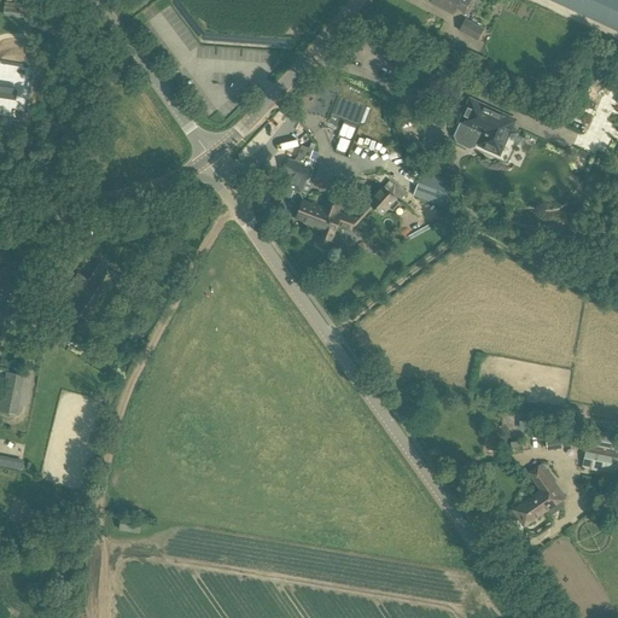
[(432,0),(432,1),(454,12),(456,7),(465,12),(470,0),(432,0)]
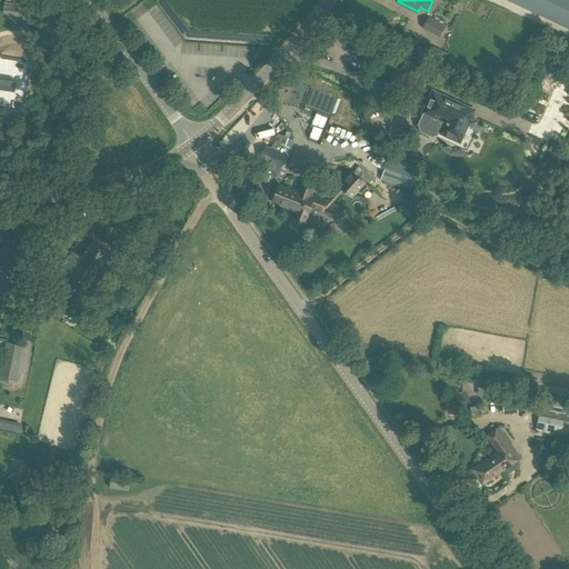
[(568,0),(509,0),(568,28),(568,0)]
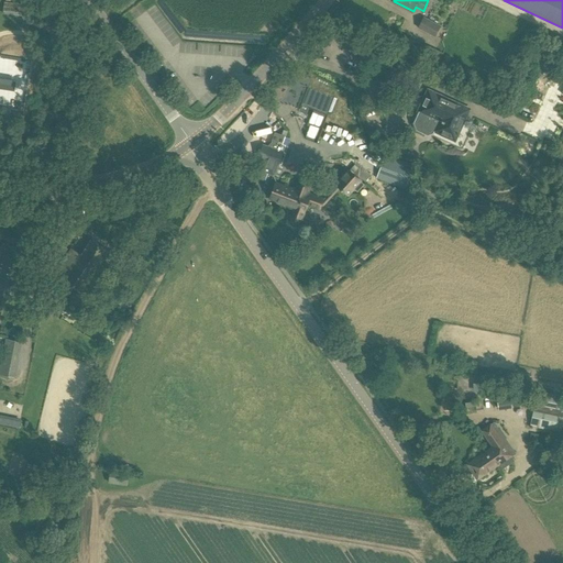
[(6,2),(3,14),(26,17),(28,4),(6,2)]
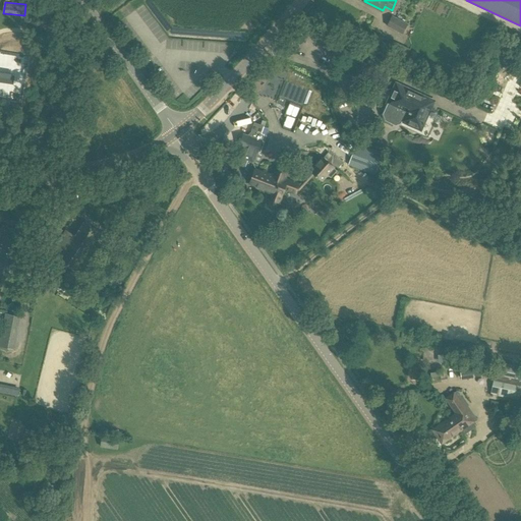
[(392,14),(386,25),(403,35),(409,24),(392,14)]
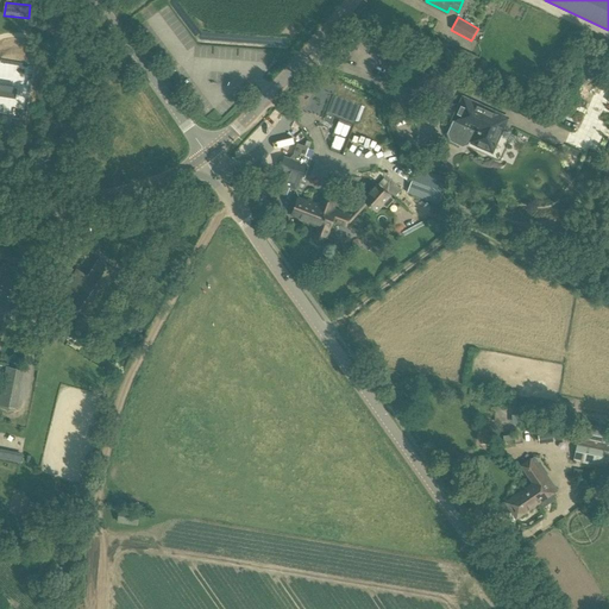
[(415,43),(421,39),(416,32),(410,35),(415,43)]
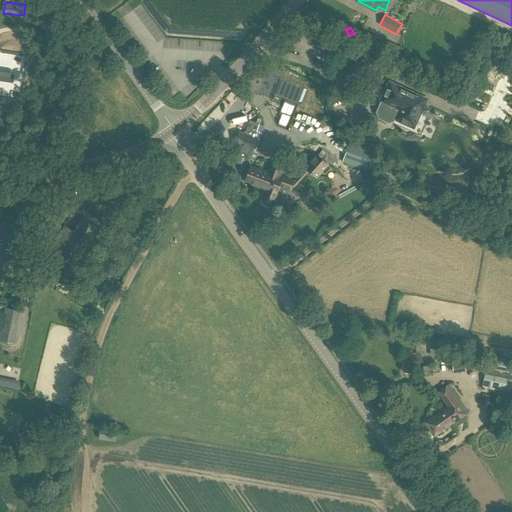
[(353,39),(365,44),(368,38),(369,36),(357,30),(353,39)]
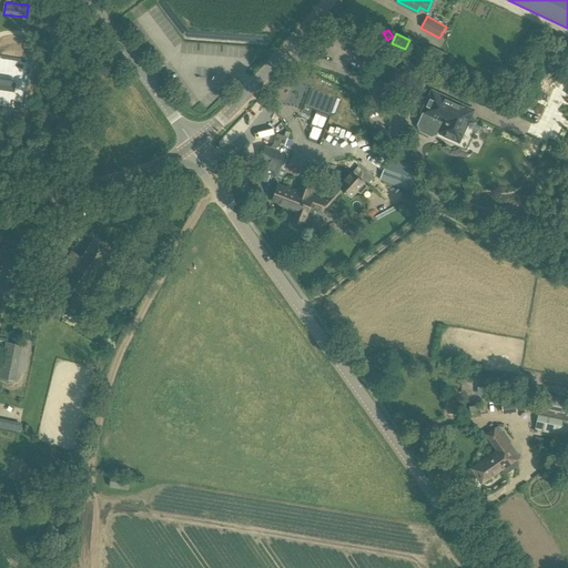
[(408,42),(405,49),(422,57),(425,50),(408,42)]
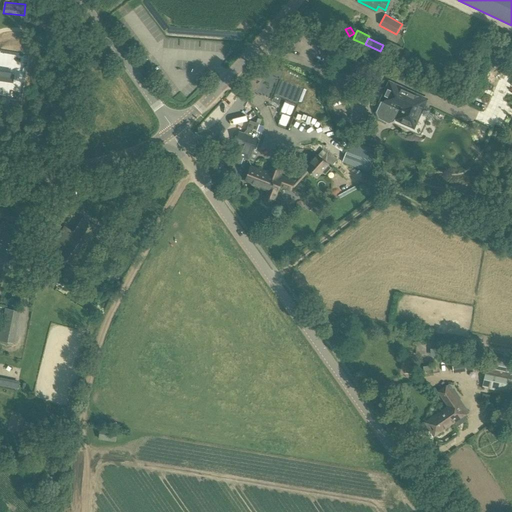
[(389,81),(375,111),(378,117),(388,122),(394,120),(395,118),(413,127),(426,99),(389,81)]
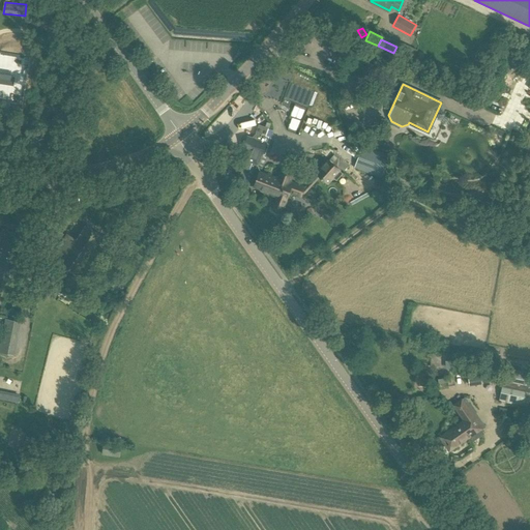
[(479,86),(468,90),(470,96),(481,92),(479,86)]
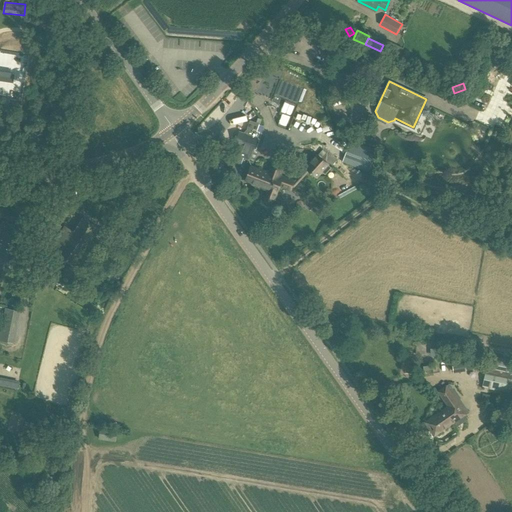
[(434,119),(436,111),(428,109),(426,117),(434,119)]
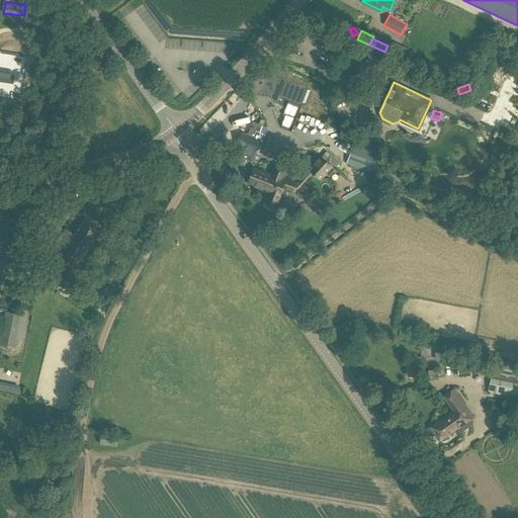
[(283,128),(297,134),(304,118),(289,113),(283,128)]
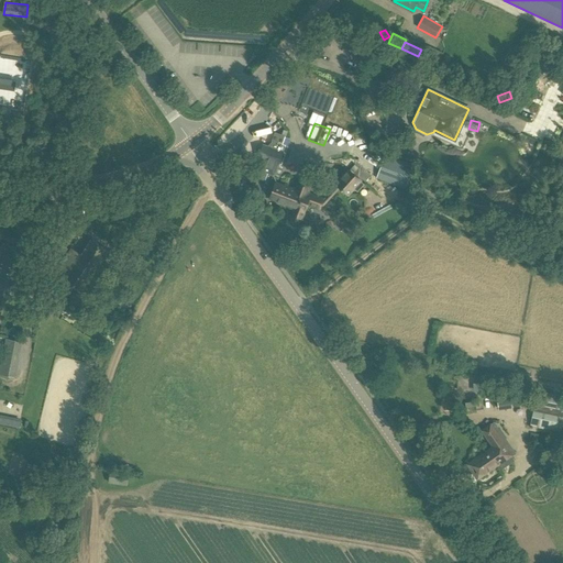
[(260,157),(261,158),(258,164),(257,163),(253,175),(266,180),(268,174),(275,176),(286,145),(283,144),(286,136),(276,133),(273,141),(276,142),(271,146),(265,144),(260,157)]
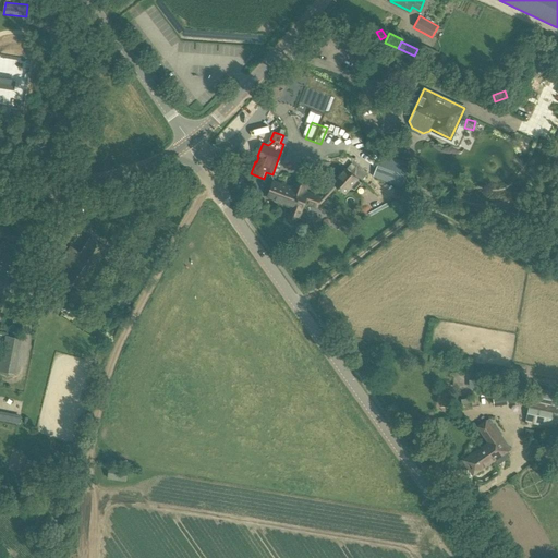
[(376,158),(373,165),(379,167),(375,177),(401,187),(411,164),(385,154),(381,161),(376,158)]
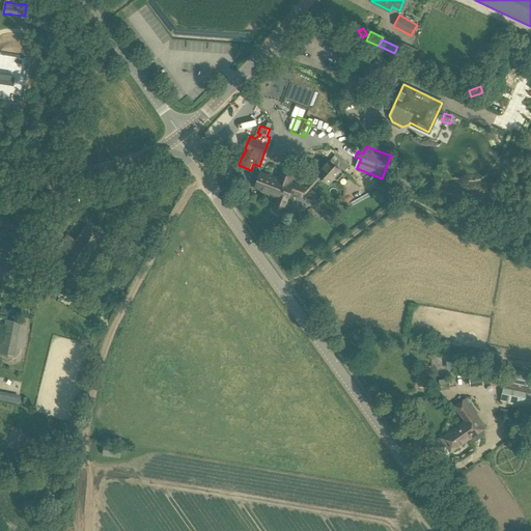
[(318,174),(317,175),(329,185),(329,184),(340,171),(334,166),(342,158),(339,155),(336,155),(318,174)]
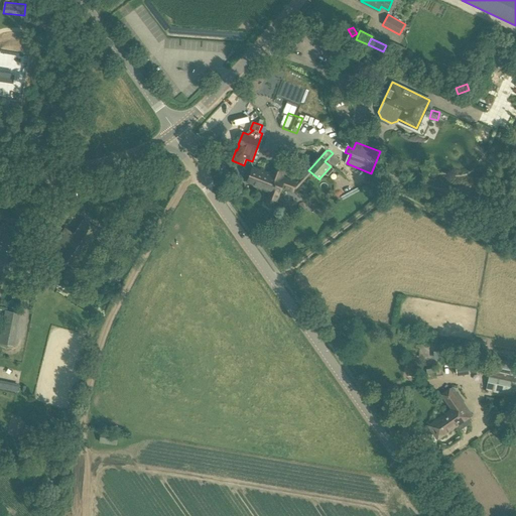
[(254,167),(248,181),(264,188),(270,191),(267,200),(275,204),(275,203),(277,202),(279,197),(278,195),(281,187),(292,192),(296,182),(282,177),(284,172),(282,170),(280,169),(276,170),(274,175),(254,167)]
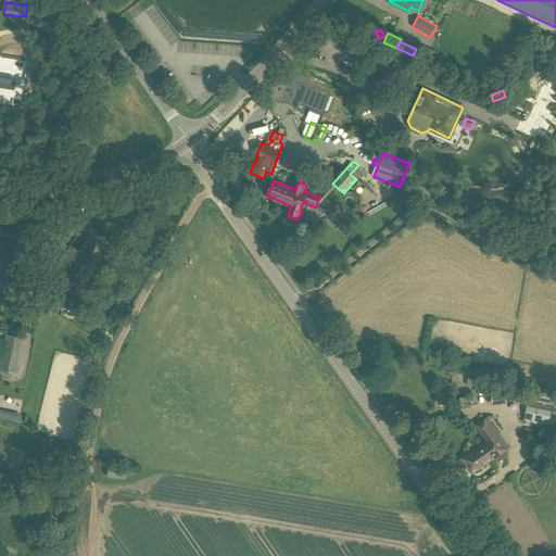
[(336,213),(332,222),(345,227),(349,218),(336,213)]
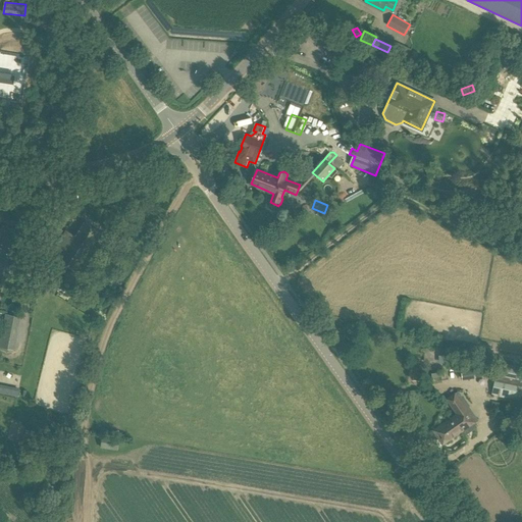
[(506,203),(504,209),(513,212),(515,206),(506,203)]
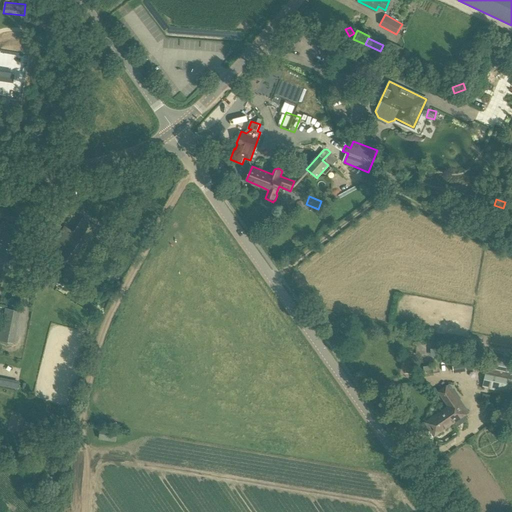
[(83,217),(74,232),(69,239),(85,250),(100,228),(83,217)]
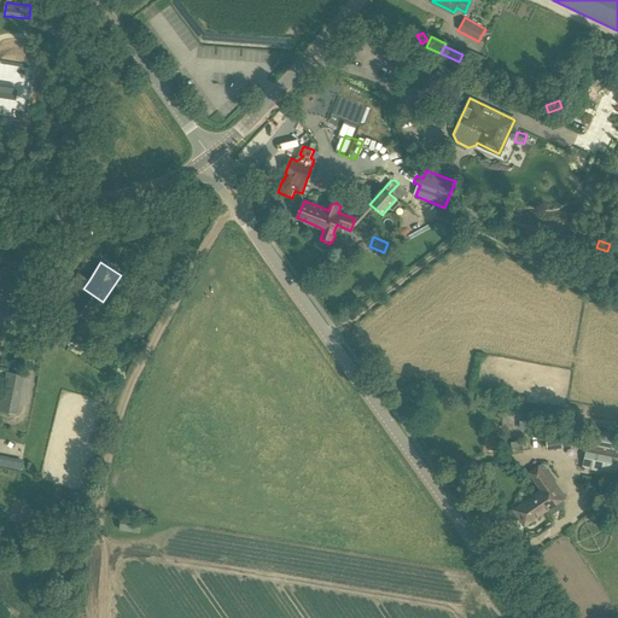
[(28,272),(4,267),(0,284),(0,296),(12,299),(13,290),(24,291),(28,272)]
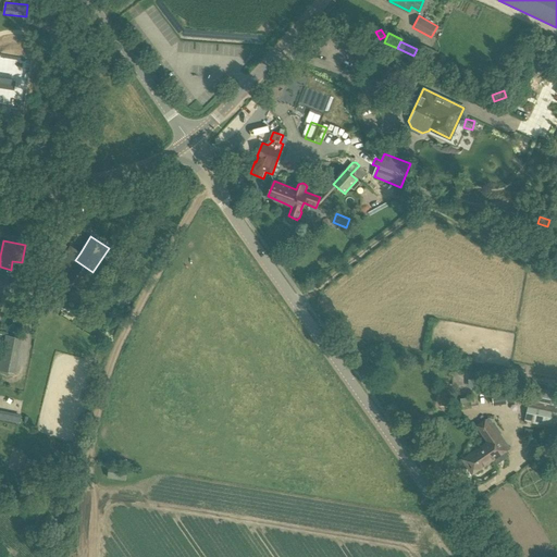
[(75,260),(81,252),(71,246),(54,270),(82,288),(93,272),(75,260)]
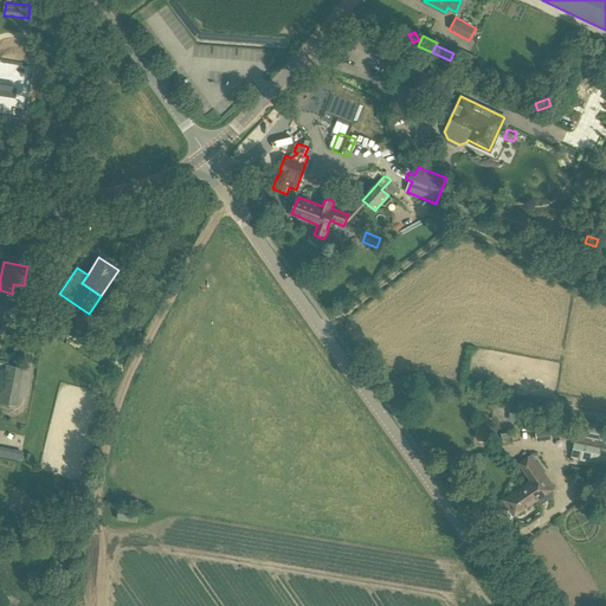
[(0,309),(18,313),(24,285),(13,284),(12,294),(0,290),(0,309)]
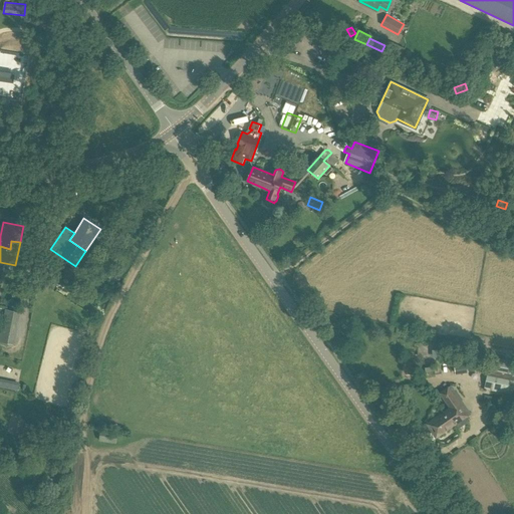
[(42,286),(46,269),(37,271),(35,280),(42,286)]
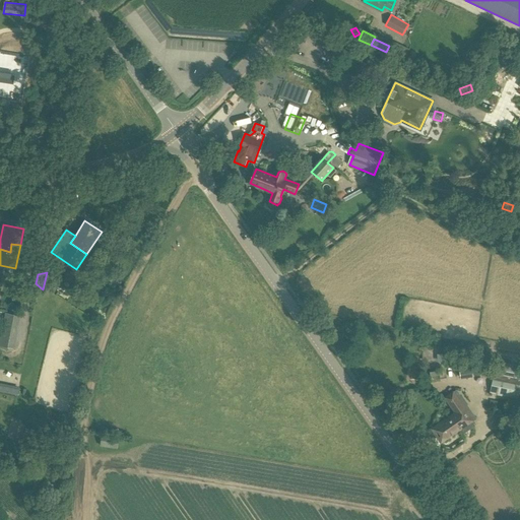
[(18,326),(19,319),(9,317),(8,324),(18,326)]
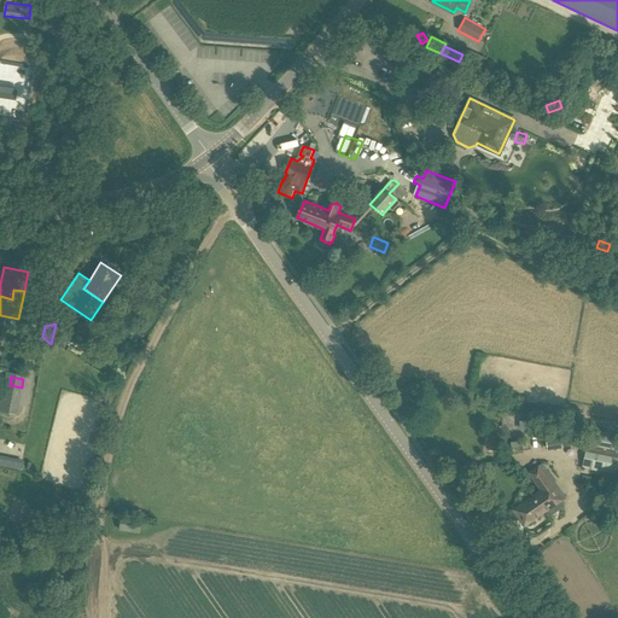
[(16,414),(18,406),(6,403),(4,412),(16,414)]
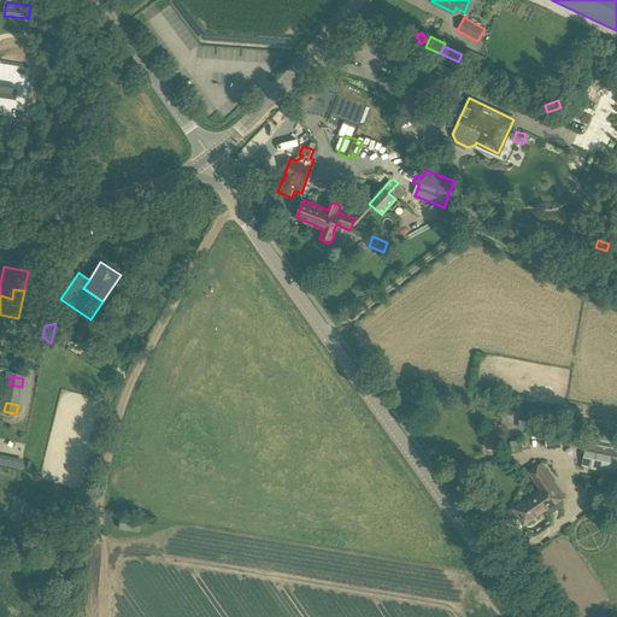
[(616,433),(591,428),(581,466),(616,474),(616,433)]
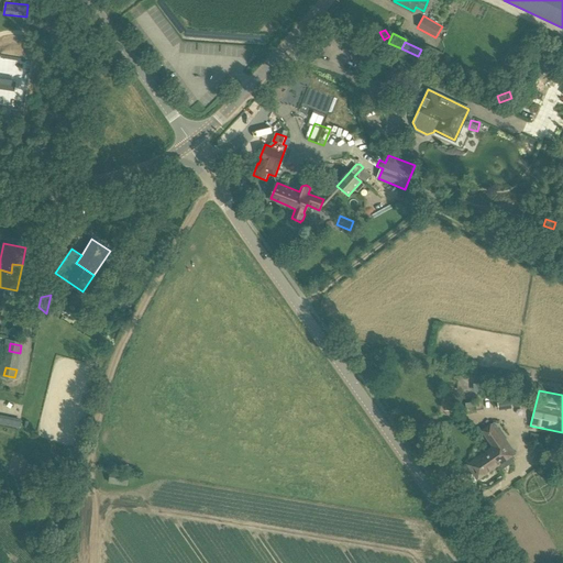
[(490,410),(498,409),(497,397),(488,398),(490,410)]
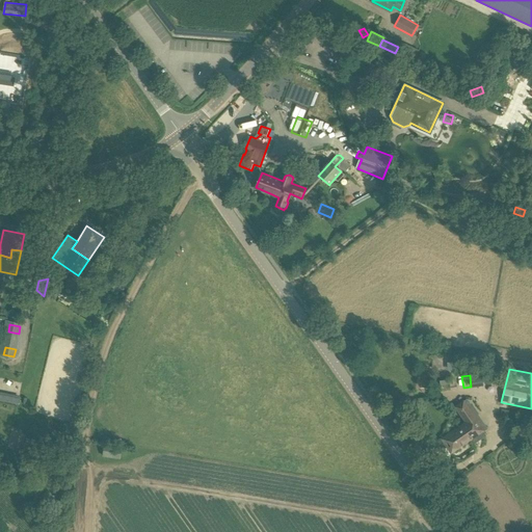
[(0,394),(0,401),(18,405),(19,399),(0,394)]
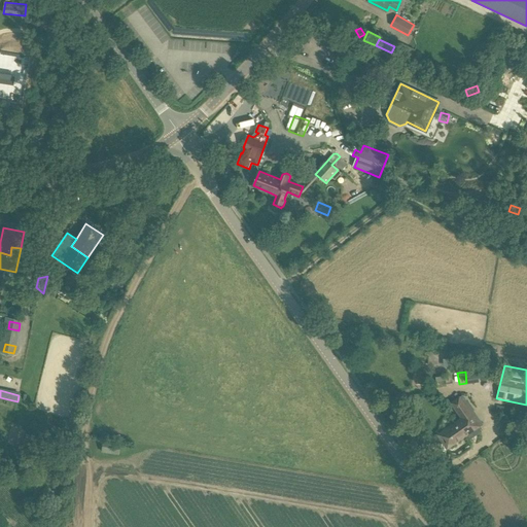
[(467,414),(443,430),(452,445),(485,422),(484,421),(483,422),(464,394),(465,394),(465,393),(457,398),(467,414)]
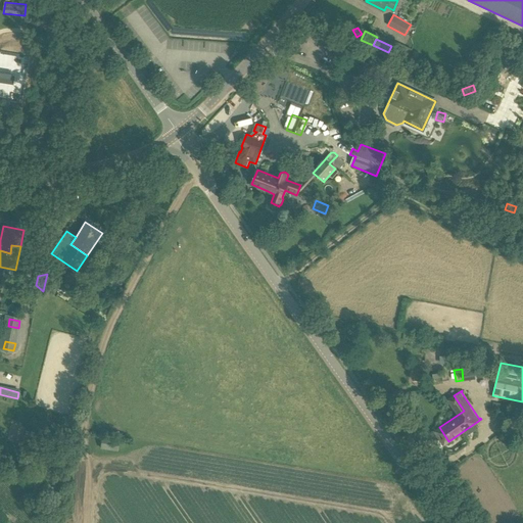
[(502,409),(495,415),(503,422),(508,417),(502,409)]
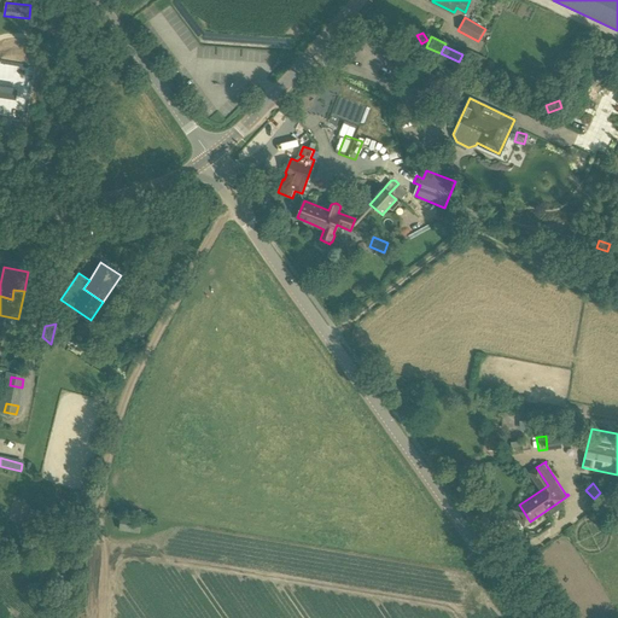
[(598,499),(587,508),(593,516),(604,506),(598,499)]
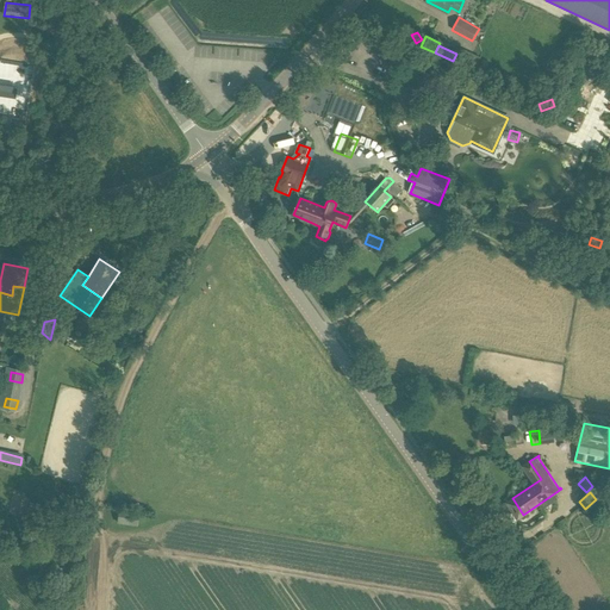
[(118,523),(137,526),(138,514),(119,511),(118,523)]
